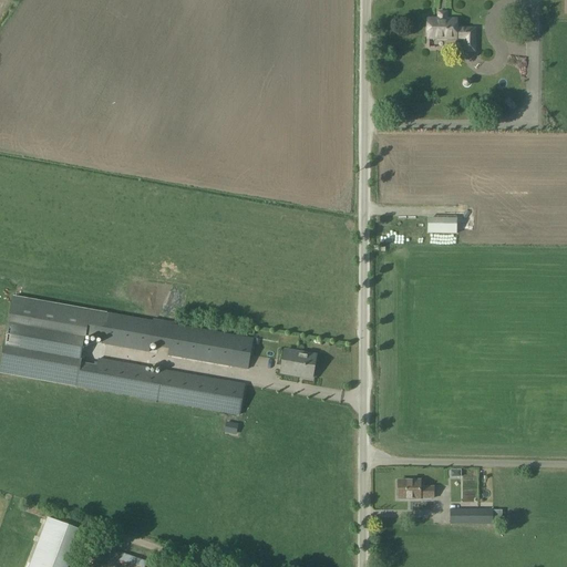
[(456,20),(456,19),(447,19),(447,12),(437,11),(437,19),(429,19),(428,38),(456,39),(456,38),(463,38),(464,41),(464,51),(474,52),(475,29),(456,29),(456,20)]
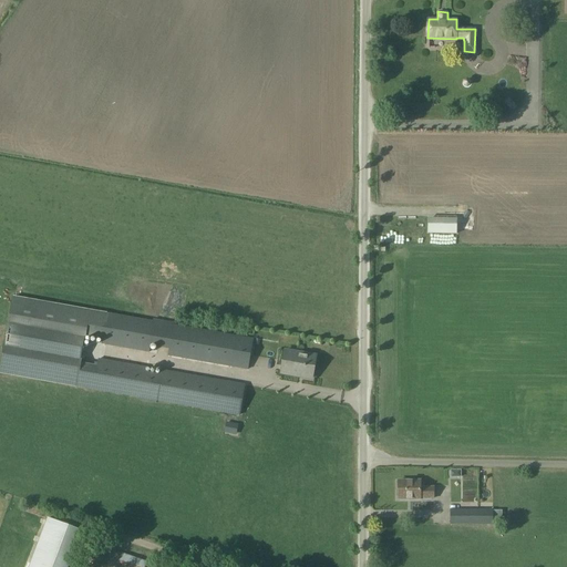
[(430,234),(459,235),(459,220),(430,220),(430,234)]
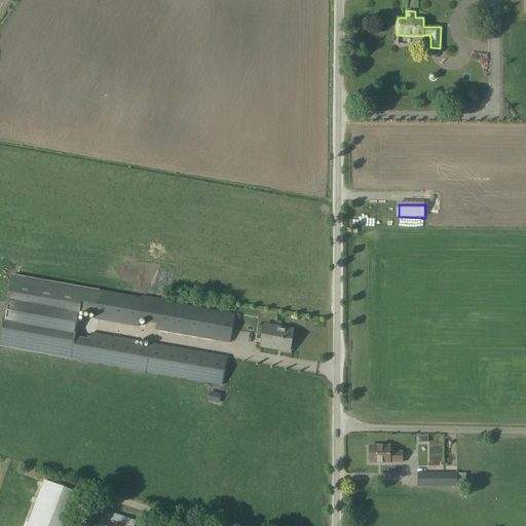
[(364,224),(352,226),(353,234),(365,232),(364,224)]
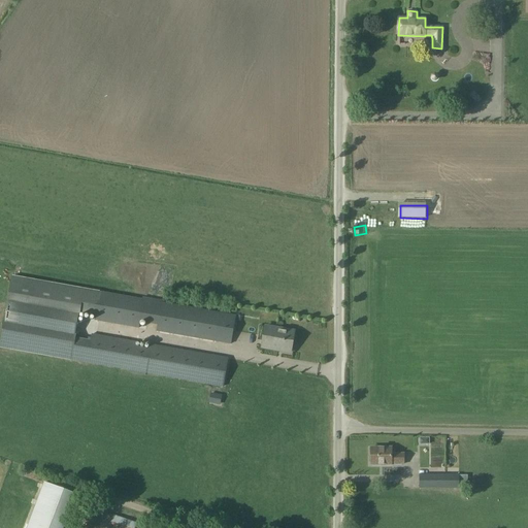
[(95,316),(100,292),(12,276),(0,345),(0,348),(71,360),(79,314),(95,316)]
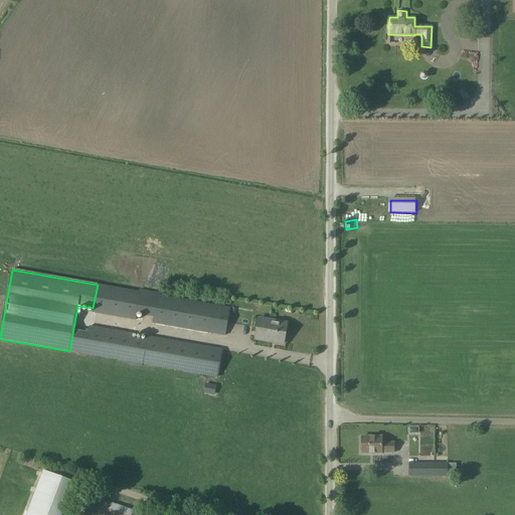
[(153,317),(152,323),(225,336),(230,308),(158,295),(159,294),(140,290),(139,292),(98,284),(98,285),(93,308),(92,313),(136,320),(137,313),(144,314),(144,315),(153,317)]
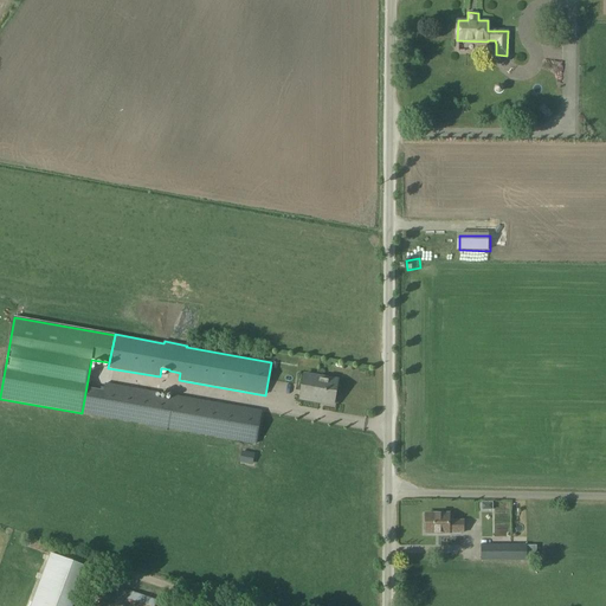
[(300,399),(317,401),(317,397),(335,399),(337,381),(322,378),(323,369),(328,371),(329,359),(298,354),(296,365),(317,368),(316,378),(304,375),(300,399)]
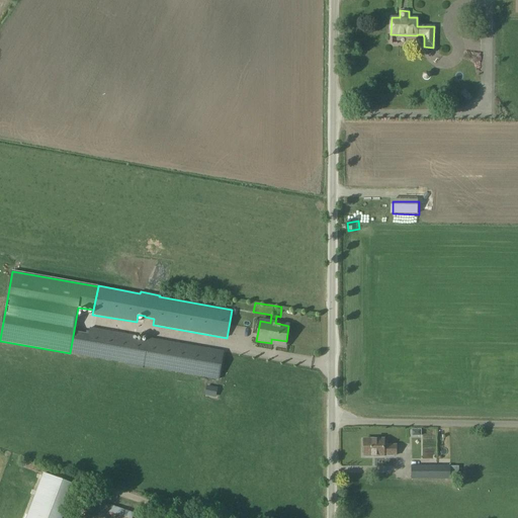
[(143,366),(219,379),(224,351),(147,338),(146,342),(134,340),(135,336),(90,328),(85,356),(127,364),(127,366),(143,368),(143,366)]
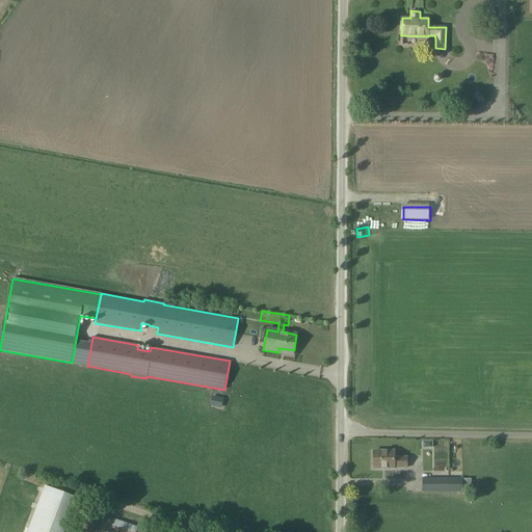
[(380,466),(380,468),(394,469),(407,469),(407,456),(394,456),(394,452),(373,452),(373,466),(380,466)]
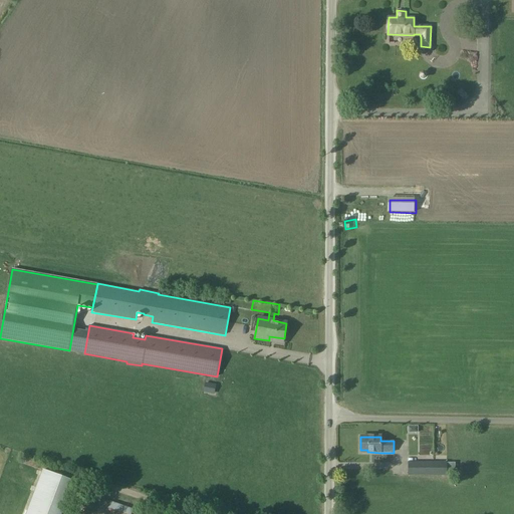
[(448,463),(409,463),(409,477),(448,477),(448,463)]
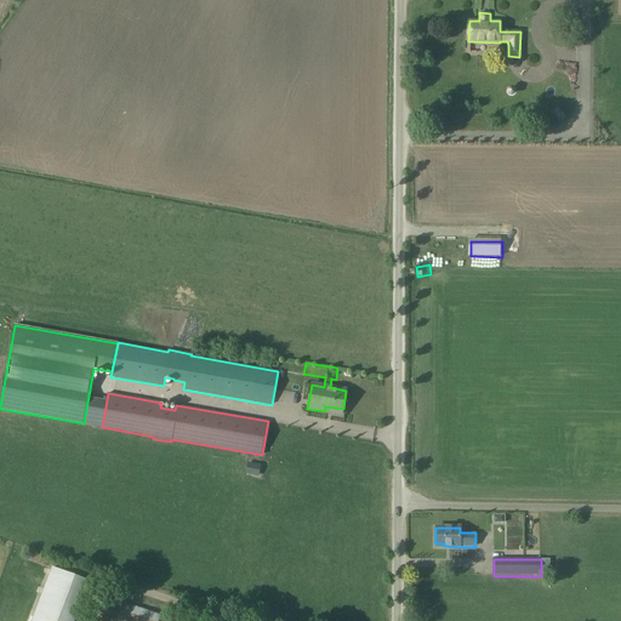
[(51,567),(30,620),(74,620),(90,581),(51,567)]
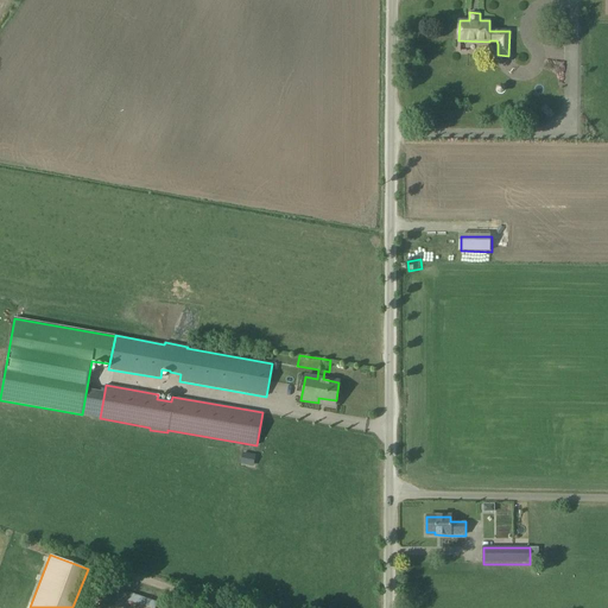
[(156,607),(157,605),(158,602),(151,600),(131,594),(127,601),(146,607),(156,607)]
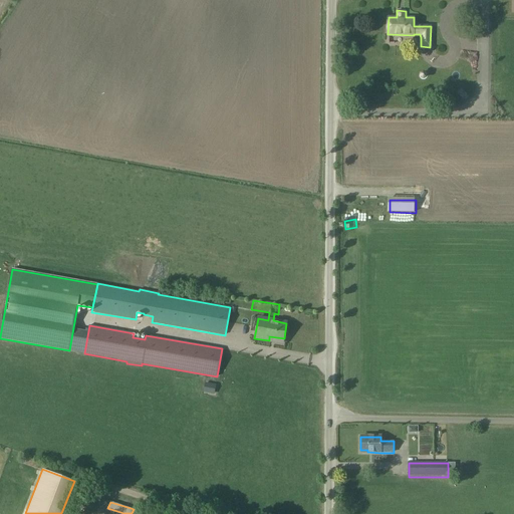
All buildings are outlined.
